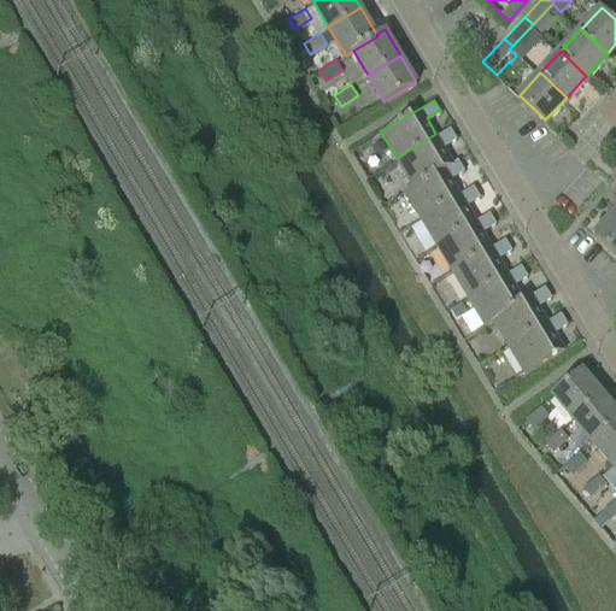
[(449,125),(435,134),(397,158),(414,184),(452,160),(443,145),(456,136),(449,125)]
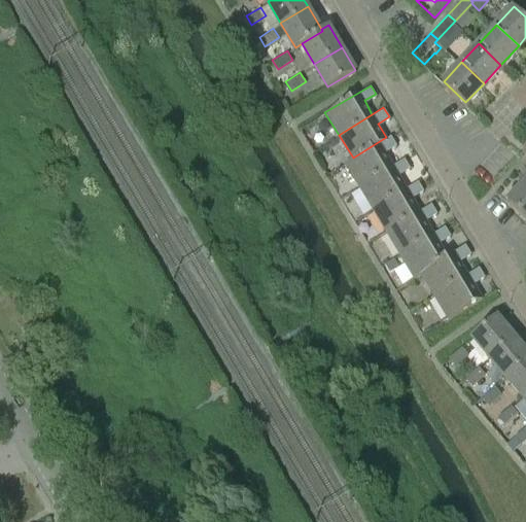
[(353,158),(345,162),(358,184),(392,164),(384,150),(395,144),(390,135),(386,137),(353,158)]
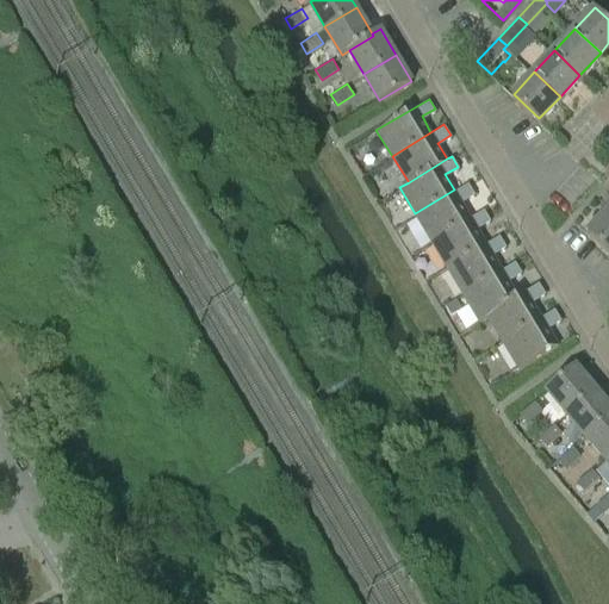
[(467,182),(454,190),(415,213),(430,237),(468,215),(460,200),(473,193),(467,182)]
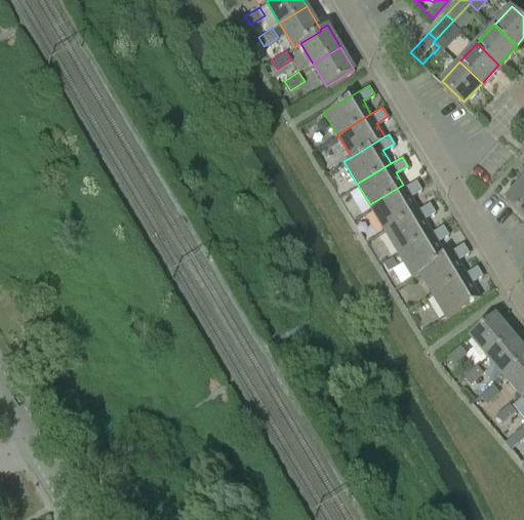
[(404,186),(403,185),(370,204),(385,228),(417,208),(410,195),(421,189),(415,180),(404,186)]
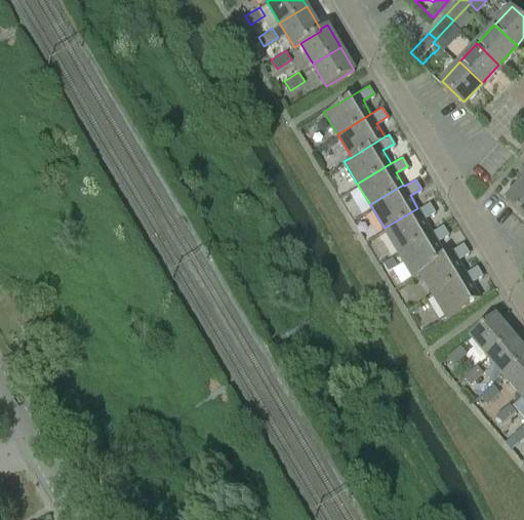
[(523,180),(507,199),(523,215),(523,180)]
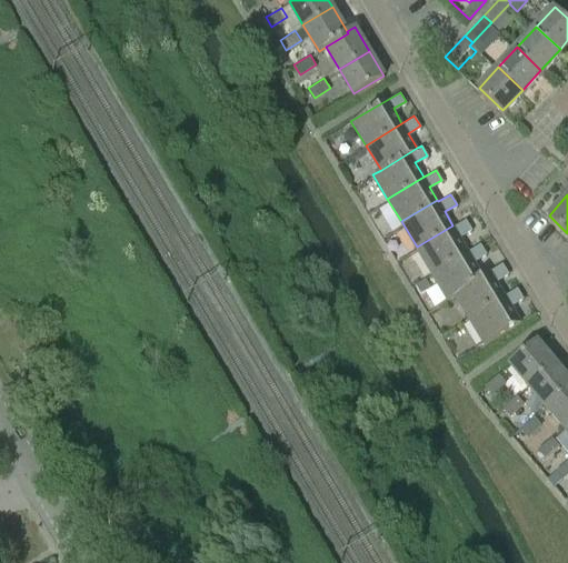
[(465,218),(452,225),(417,247),(431,271),(468,249),(459,234),(471,228),(465,218)]
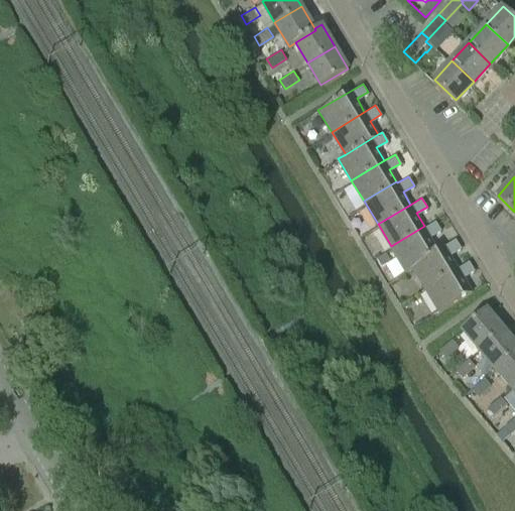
[(435,221),(424,226),(391,246),(405,270),(412,266),(411,265),(437,249),(430,236),(440,229),(435,221)]
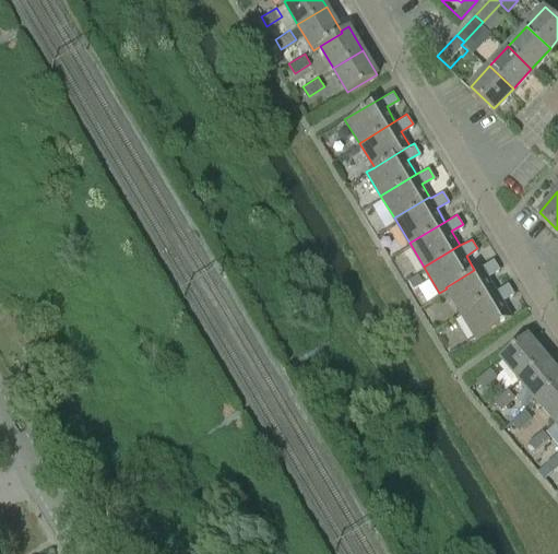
[(494,258),(474,270),(446,287),(447,289),(460,311),(496,290),(487,274),(498,268),(494,258)]
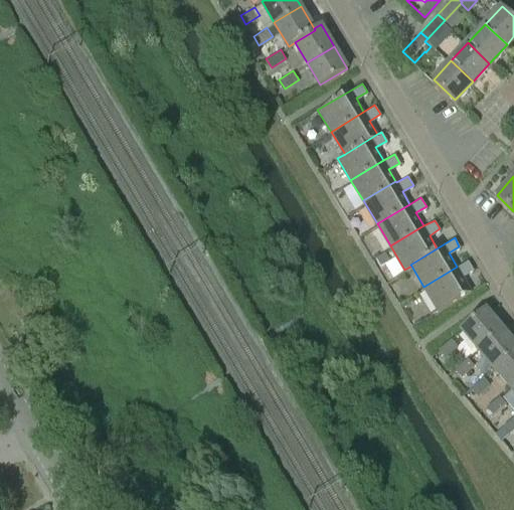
[(375,255),(380,263),(389,258),(384,249),(375,255)]
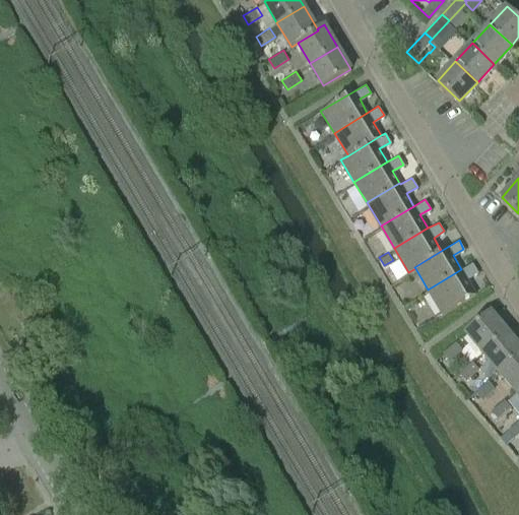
[(472,262),(461,269),(428,290),(442,313),(475,293),(466,277),(477,270),(472,262)]
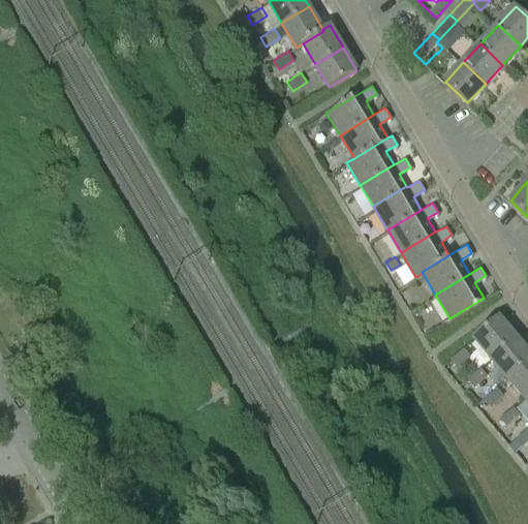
[(491,357),(515,336),(498,316),(474,337),(491,357)]
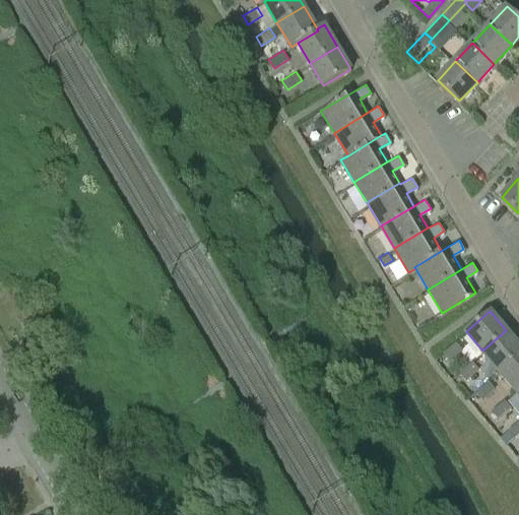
[(518,345),(506,330),(482,350),(498,369),(518,351),(518,345)]
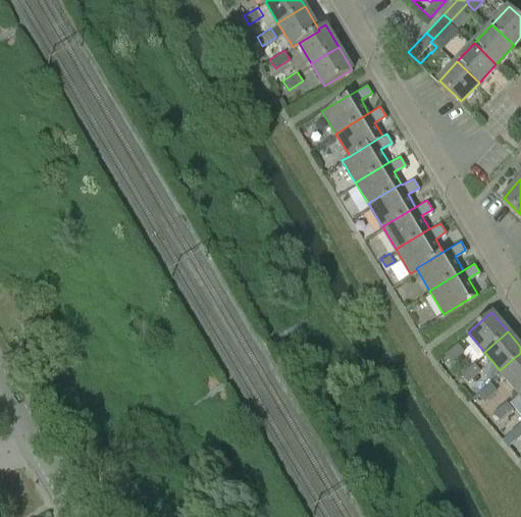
[(458,342),(444,352),(450,360),(463,350),(458,342)]
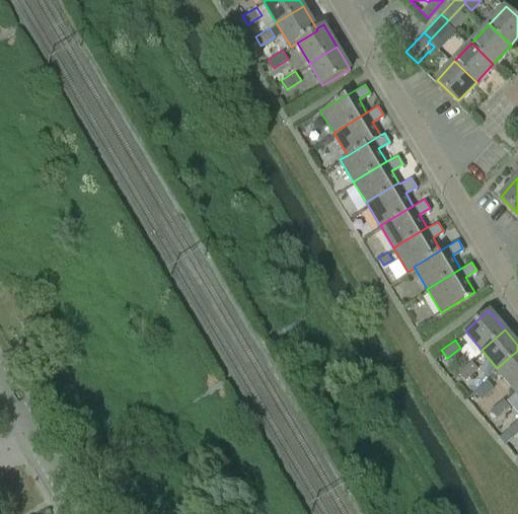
[(517,351),(497,368),(513,387),(517,382),(517,351)]
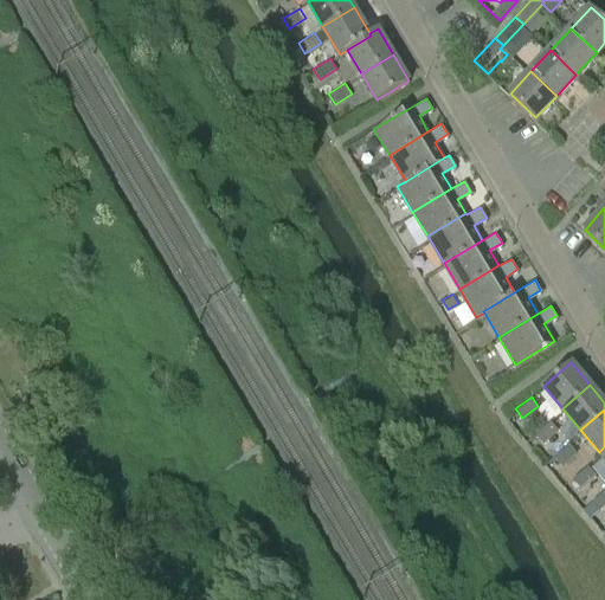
[(549,419),(535,433),(542,442),(558,427),(549,419)]
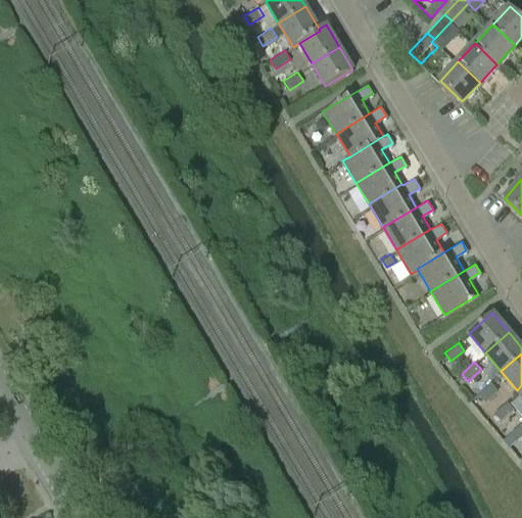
[(490,381),(477,392),(483,401),(496,389),(490,381)]
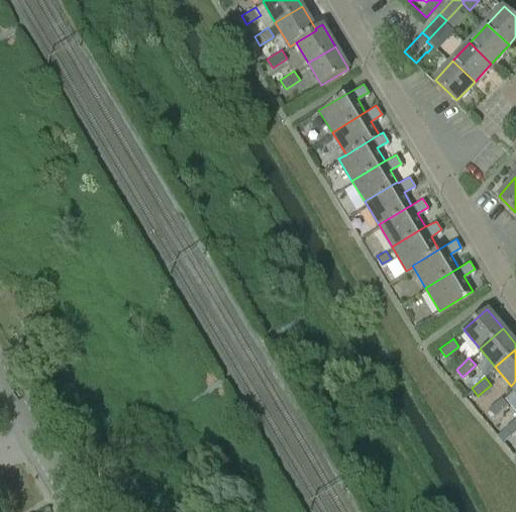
[(501,396),(488,407),(495,415),(508,404),(501,396)]
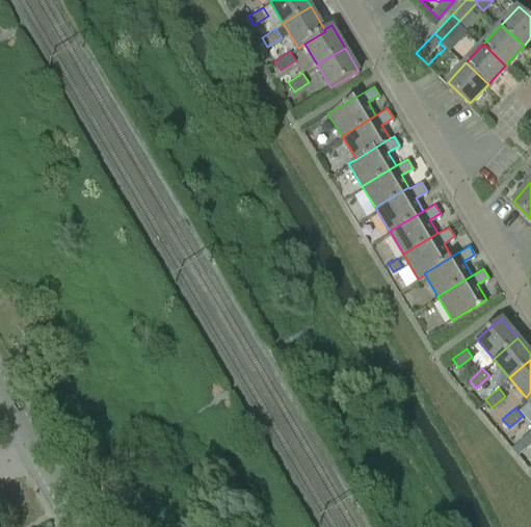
[(530,428),(519,439),(525,446),(530,441),(530,428)]
